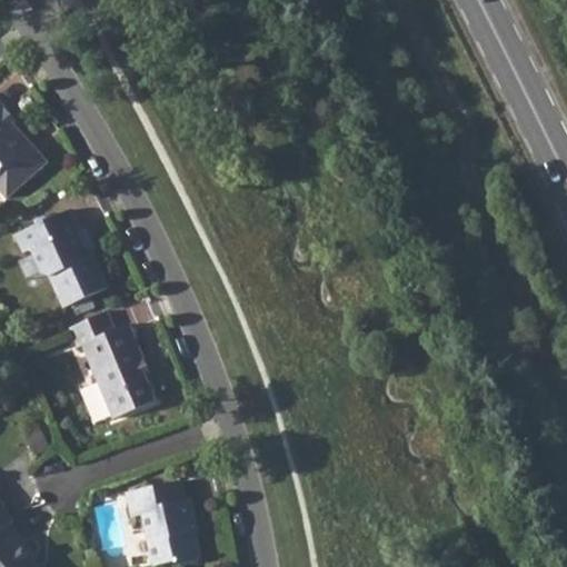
[(0,110),(1,109),(0,108),(0,196),(2,198),(35,170),(20,151),(27,146),(8,125),(5,128),(0,122),(0,110)]
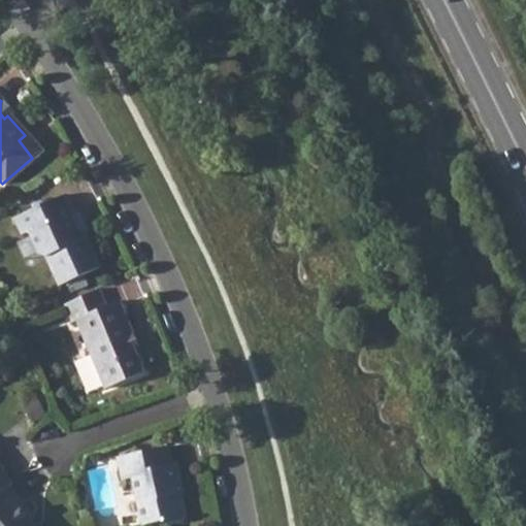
[(64,194),(11,218),(19,234),(23,232),(28,234),(35,252),(43,257),(56,284),(97,265),(80,230),(75,232),(66,211),(71,209),(64,194)]
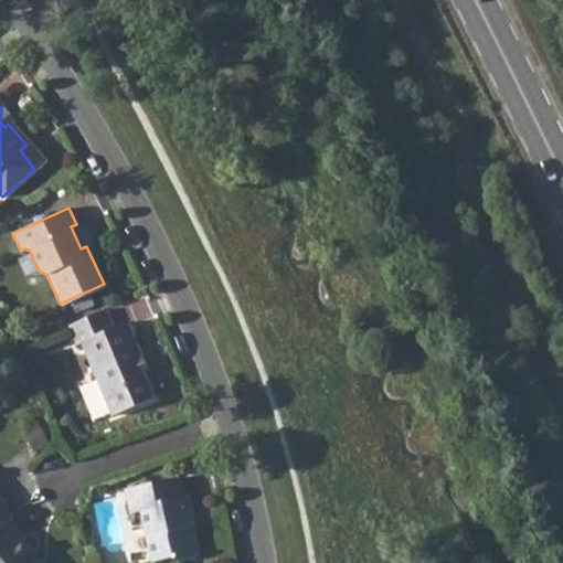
[(103,308),(66,326),(74,343),(80,341),(114,412),(151,396),(141,372),(135,357),(140,354),(126,319),(112,326),(103,308)]
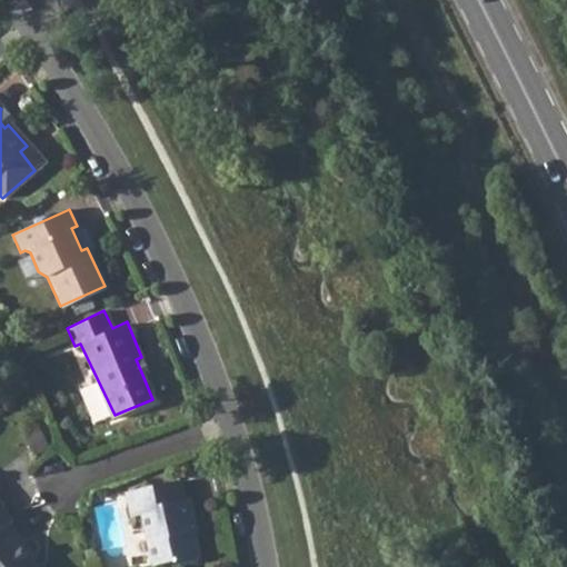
[(177,480),(123,491),(129,515),(140,514),(150,563),(169,559),(176,563),(192,559),(196,555),(188,518),(192,517),(188,498),(182,499),(177,480)]
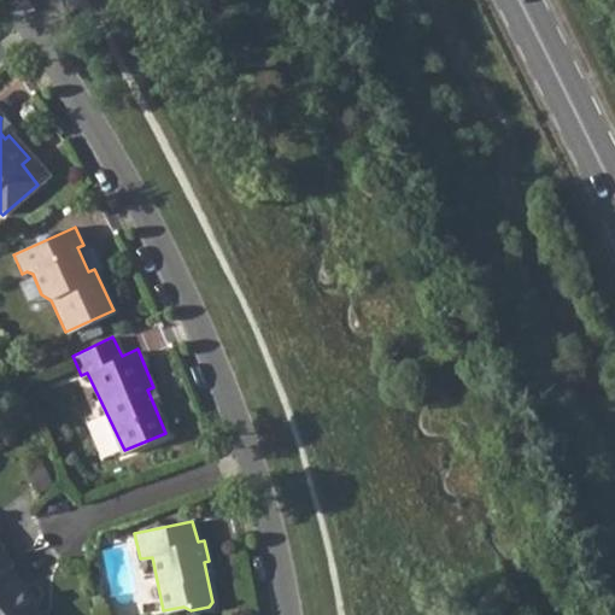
[(0,574),(6,568),(11,564),(0,552),(0,548),(1,546),(0,545),(0,574)]
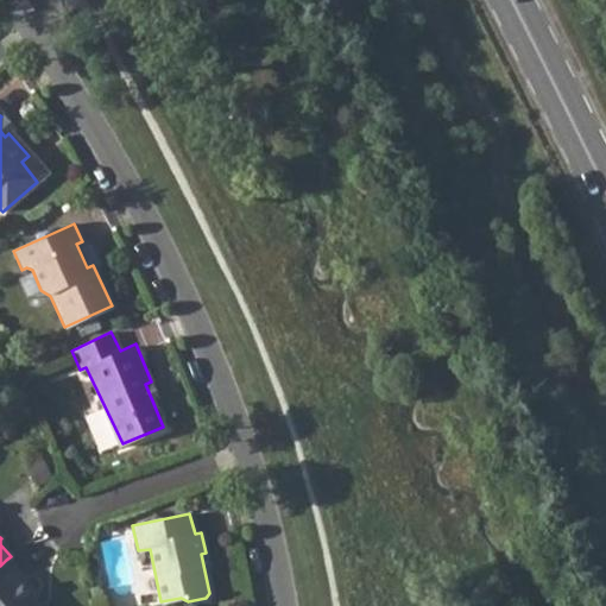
[(31,605),(24,598),(32,593),(20,579),(23,576),(6,560),(0,566),(0,605),(31,605)]
